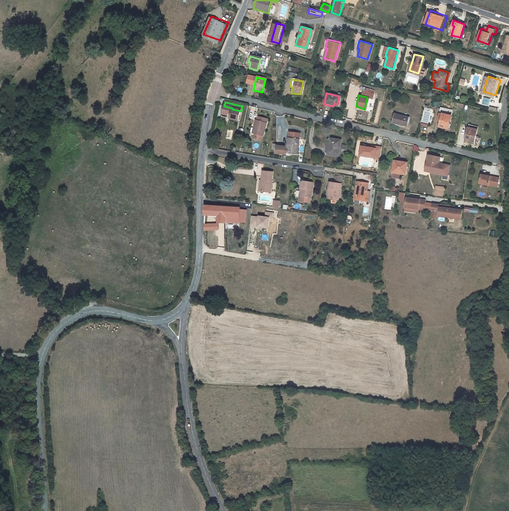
[(232,108),(224,106),(222,115),(228,116),(228,115),(231,115),(230,120),(239,122),(241,111),(232,109),(232,108)]
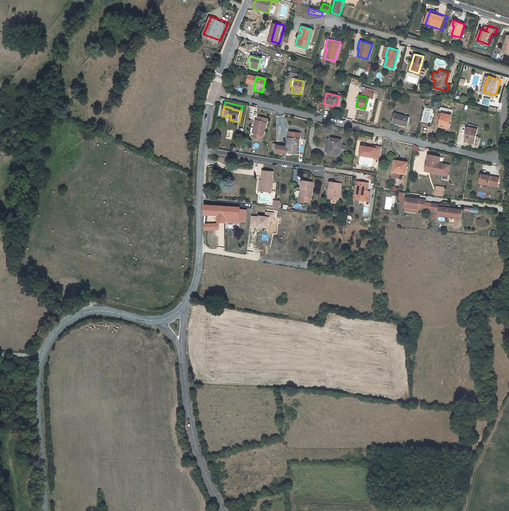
[(441,106),(437,124),(446,126),(450,107),(441,106)]
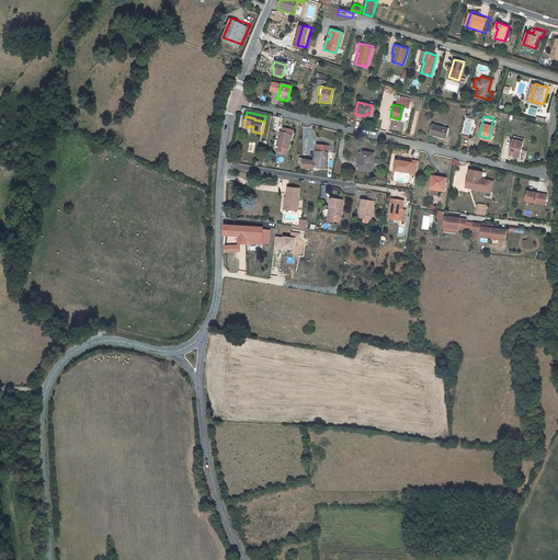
[(431,123),(429,133),(442,136),(442,134),(446,135),(448,126),(431,123)]
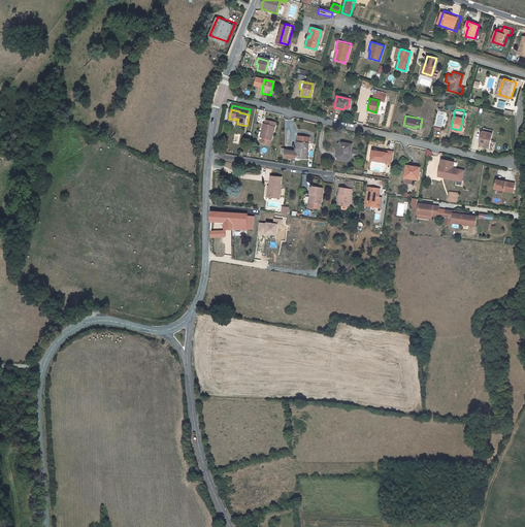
[(263,125),(262,130),(264,131),(261,138),(262,139),(261,143),(268,145),(270,140),(271,141),(275,123),(266,121),(265,126),(263,125)]
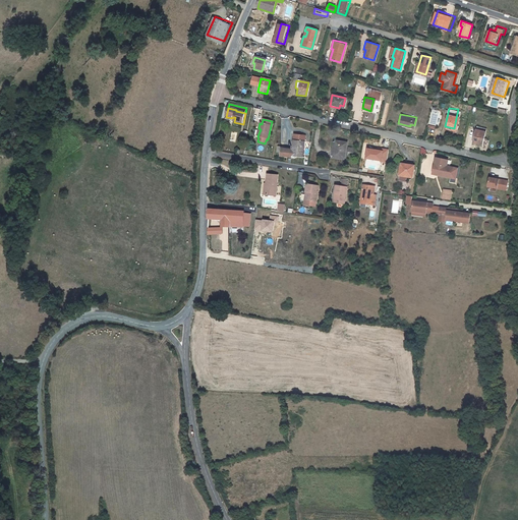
[(480,142),(483,128),(474,126),(471,140),(480,142)]
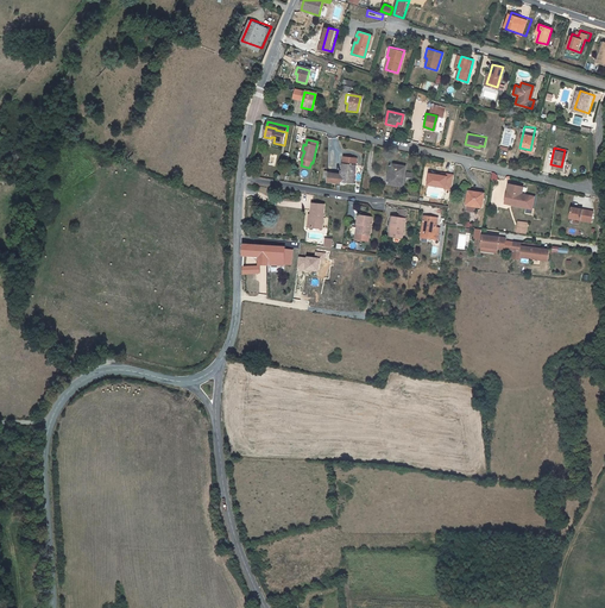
[(328,171),(326,181),(338,182),(339,181),(351,182),(354,164),(354,157),(342,156),(341,163),(341,164),(339,174),(338,173),(328,171)]
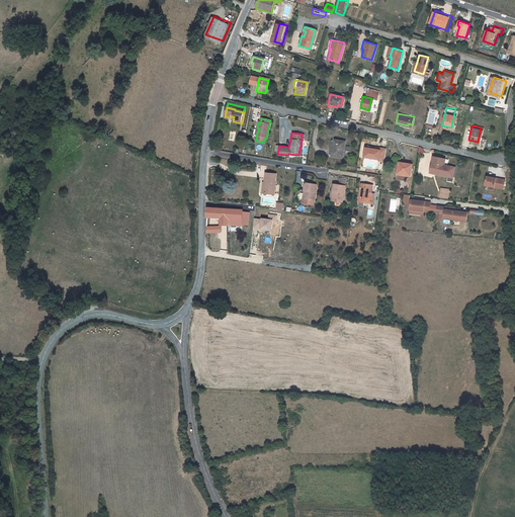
[(329,144),(327,153),(330,153),(329,155),(341,157),(343,141),(332,139),(331,145),(329,144)]
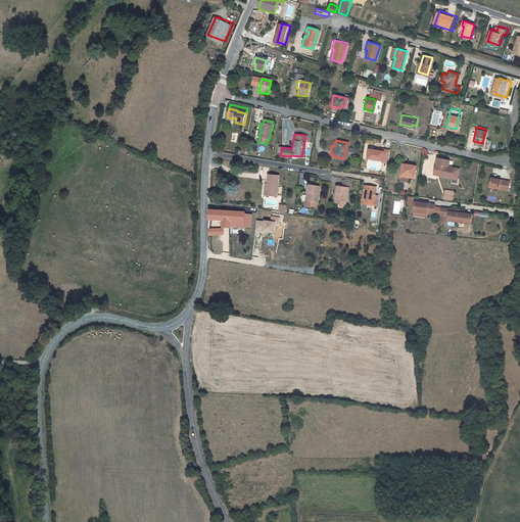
[(382,149),(371,147),(370,158),(385,160),(385,162),(391,163),(393,148),(382,147),(382,149)]
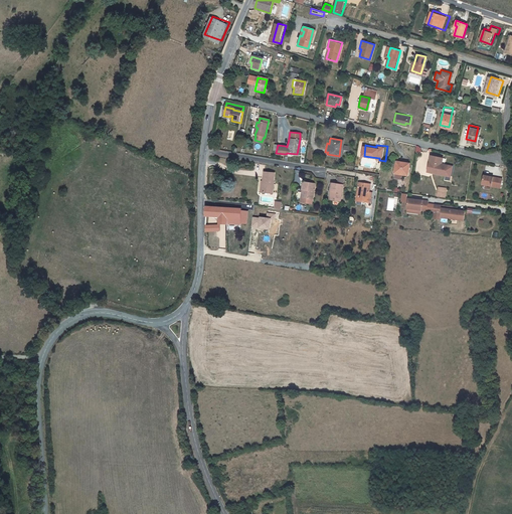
[(447,156),(433,154),(429,173),(446,176),(447,175),(455,177),(458,164),(446,162),(447,156)]
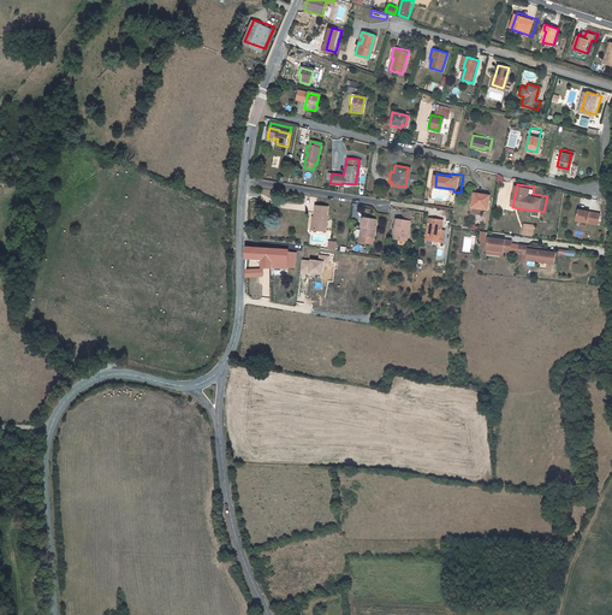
[(471,200),(471,213),(486,213),(487,200),(471,200)]
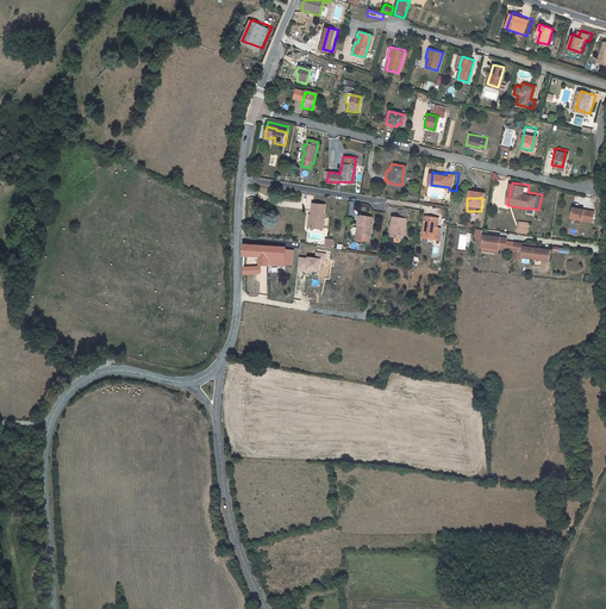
[(570,203),(568,213),(591,217),(592,206),(570,203)]
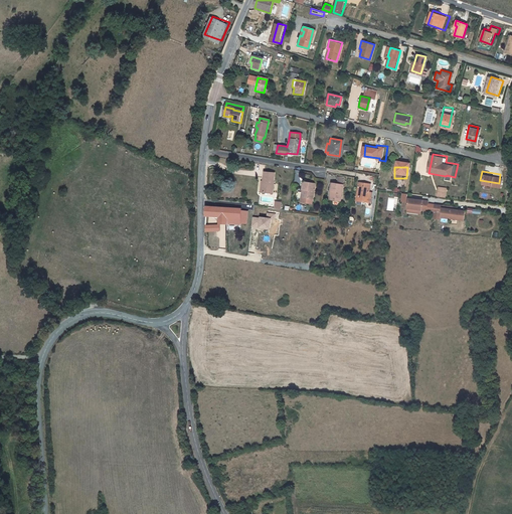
[(261,183),(260,194),(270,194),(272,174),(262,174),(261,183)]
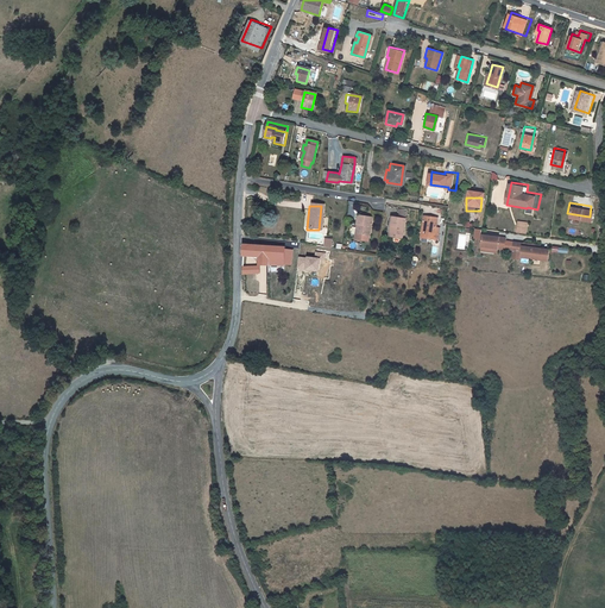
[(357,214),(354,224),(357,224),(355,233),(354,238),(367,239),(367,234),(370,217),(357,214)]
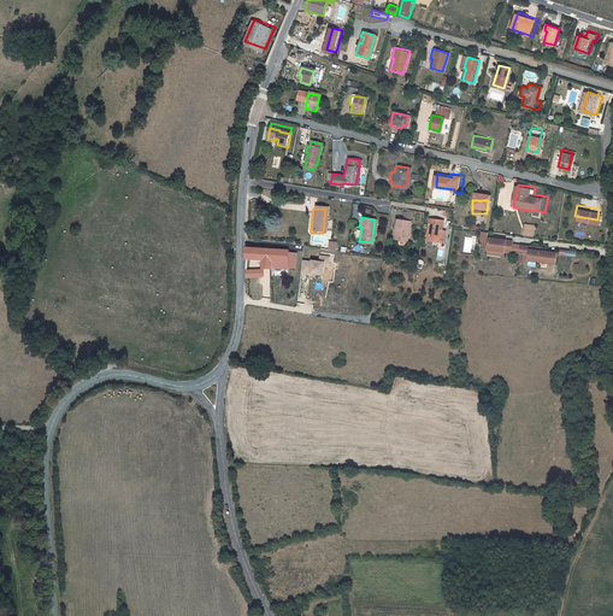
[(395,218),(393,228),(395,228),(394,238),(406,240),(410,221),(395,218)]
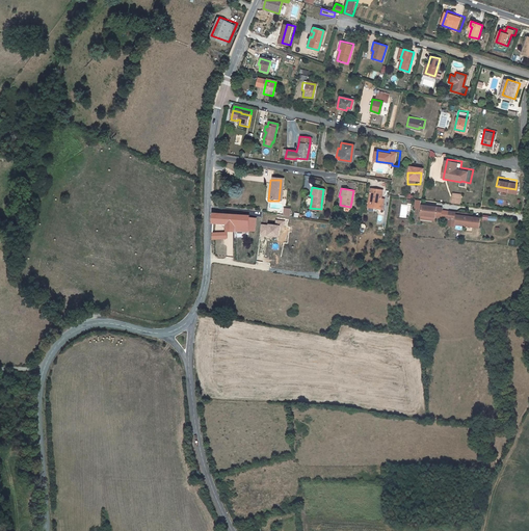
[(370,188),(367,207),(381,209),(384,198),(380,198),(381,190),(370,188)]
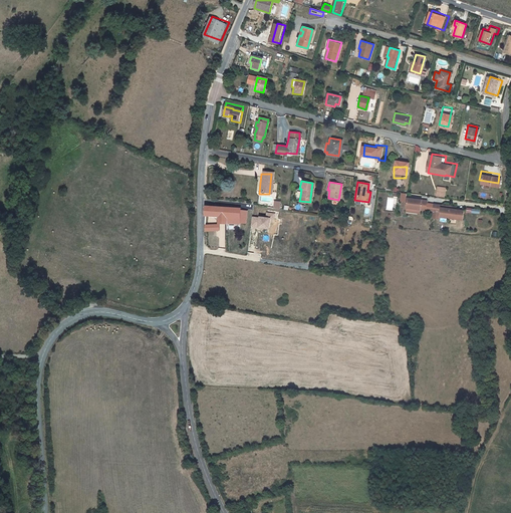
[(408,197),(408,206),(421,208),(427,208),(427,202),(428,199),(422,198),(408,197)]
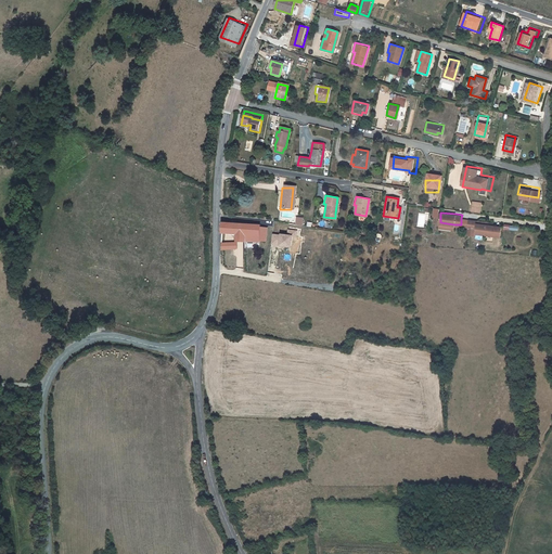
[(493,220),(461,218),(461,224),(477,227),(477,221),(493,223),(493,220)]
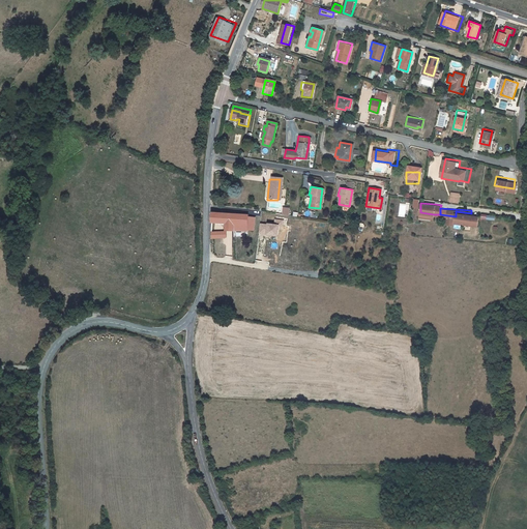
[(456,216),(455,222),(478,224),(479,214),(471,213),(456,211),(456,216)]
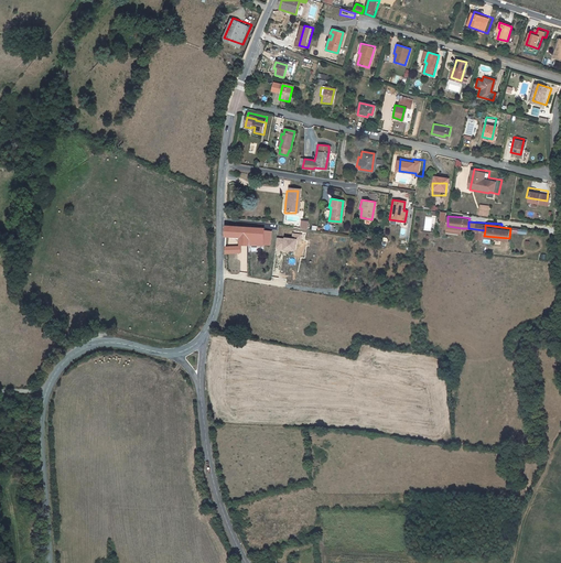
[(238,239),(240,228),(225,227),(224,238),(238,239)]
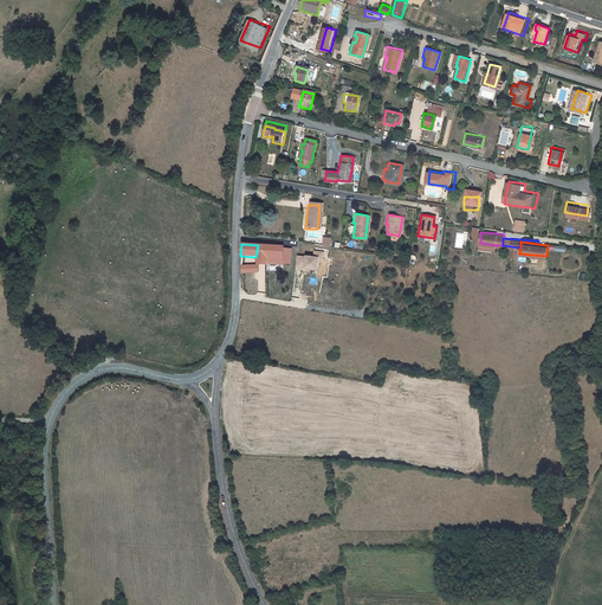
[(254,264),(265,264),(279,265),(280,248),(258,245),(256,257),(254,264)]
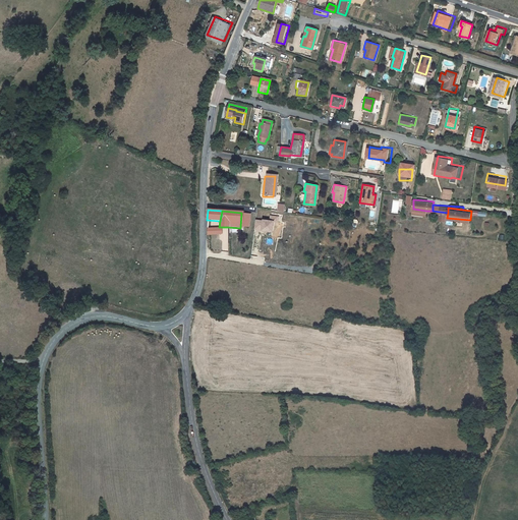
[(247,228),(248,214),(241,213),(240,228),(247,228)]
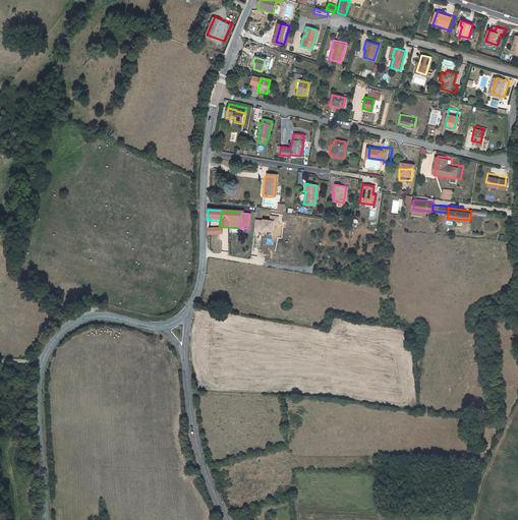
[(259,218),(257,229),(276,231),(277,222),(282,222),(282,216),(274,215),(273,220),(259,218)]
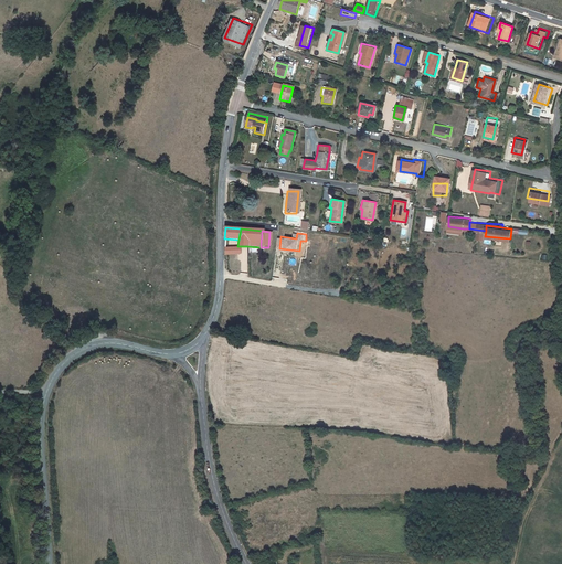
All buildings are outlined.
